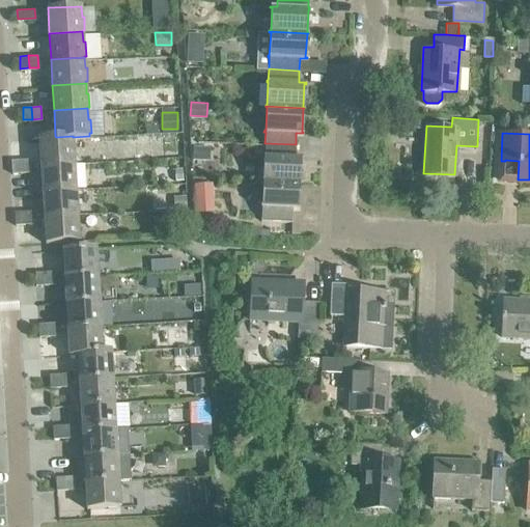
[(39,137),(40,164),(74,162),(74,160),(76,160),(75,145),(73,145),(73,137),(73,136),(56,137),(55,136),(39,137)]
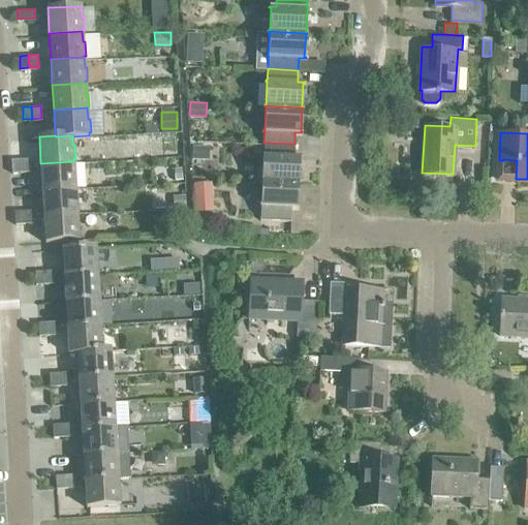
[(260,179),(260,180),(300,182),(300,181),(299,181),(300,157),(301,157),(301,156),(293,156),(294,144),(264,143),(264,155),(261,154),(261,156),(264,156),(262,179),(260,179)]
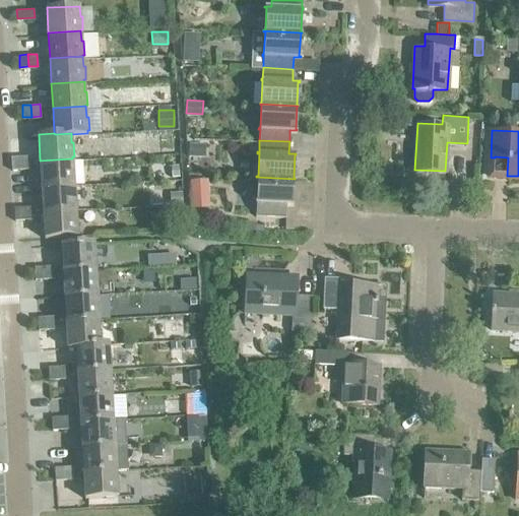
[(189,142),(189,154),(205,154),(205,142),(189,142)]
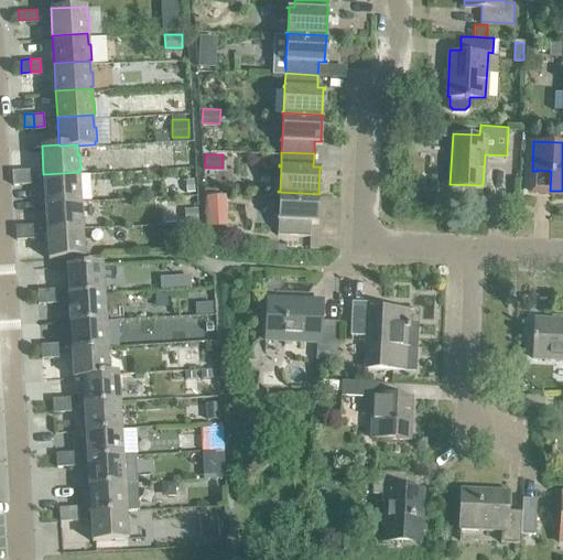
[(31,168),(22,169),(22,182),(32,182),(31,168)]
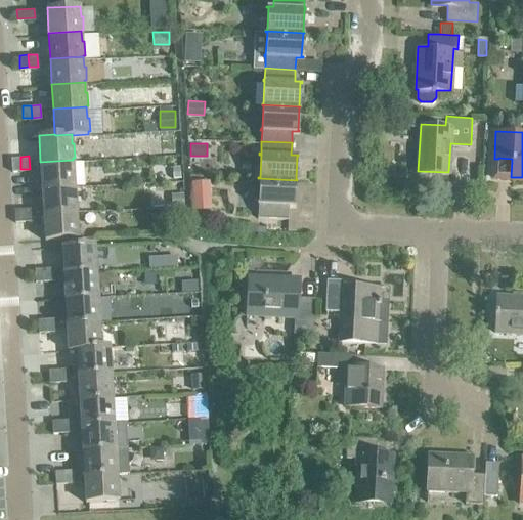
[(20,169),(20,157),(11,157),(12,170),(20,169)]
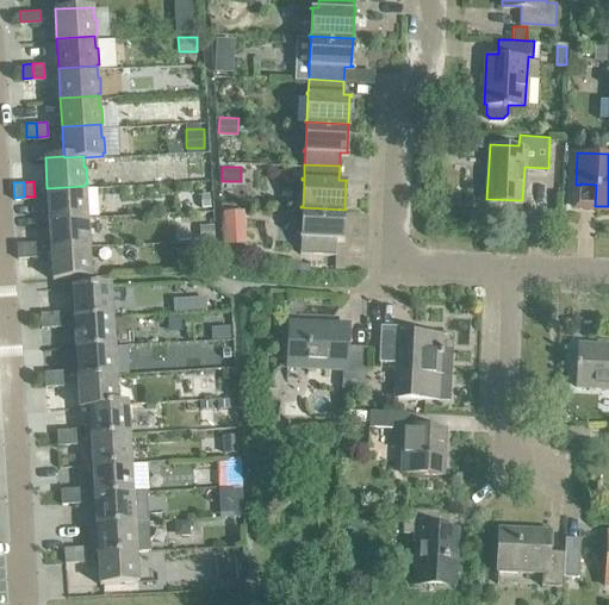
[(47,188),(49,218),(87,216),(87,212),(89,212),(88,197),(86,197),(85,186),(47,188)]
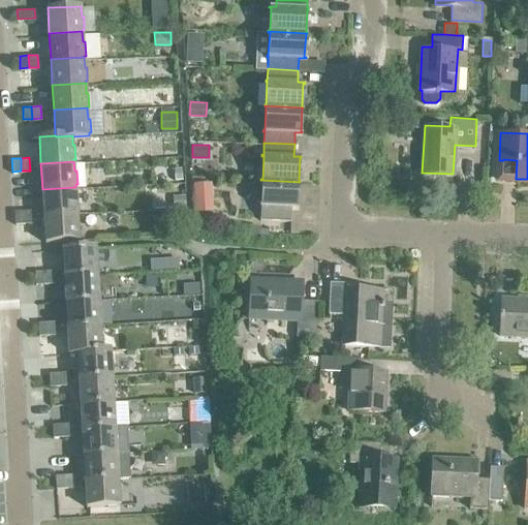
[(300,182),(260,180),(260,181),(261,181),(261,183),(257,185),(256,199),(260,202),(260,204),(259,204),(259,206),(260,206),(260,218),(290,219),(291,207),(299,207),(299,206),(297,206),(299,182),(300,182)]
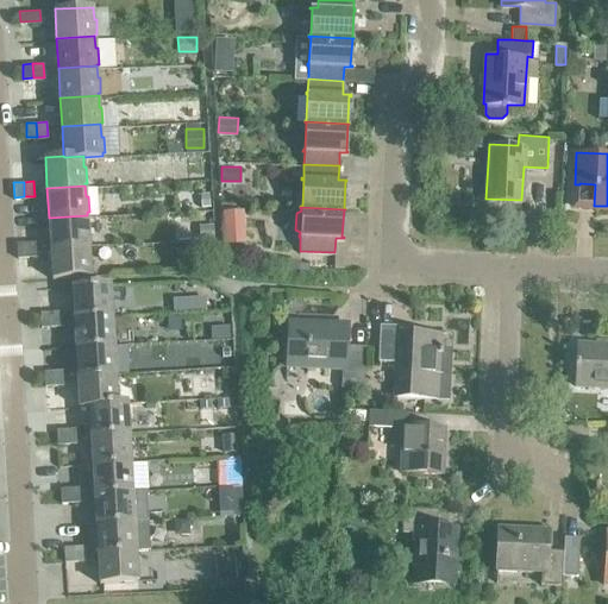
[(244,208),(223,209),(225,241),(245,240),(244,208)]
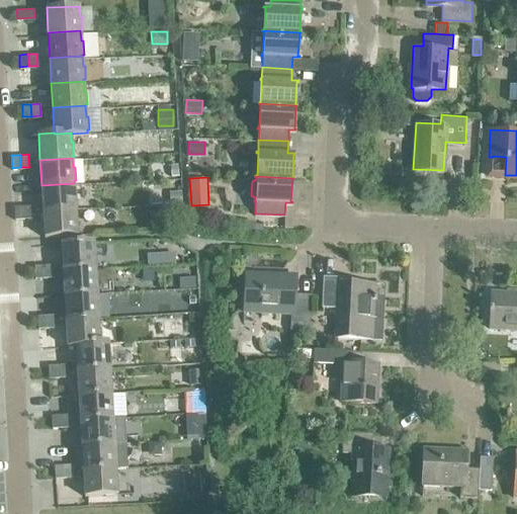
[(41,185),(42,209),(75,207),(75,205),(77,205),(76,192),(74,192),(74,183),(41,185)]
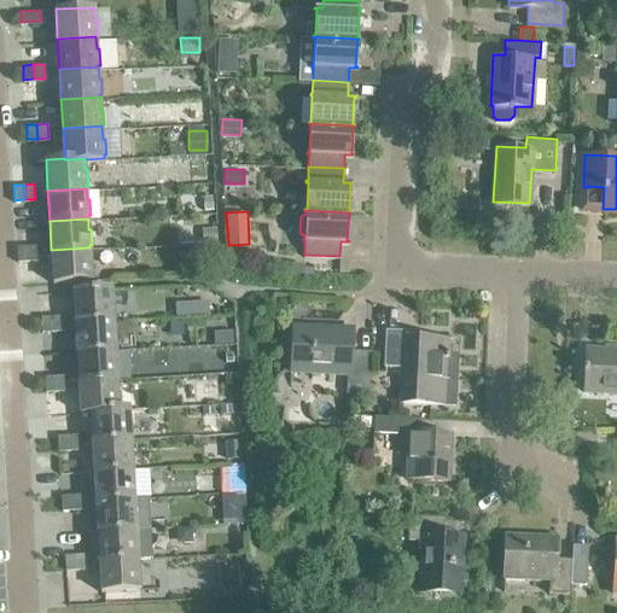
[(216,226),(202,226),(203,243),(217,241),(216,226)]
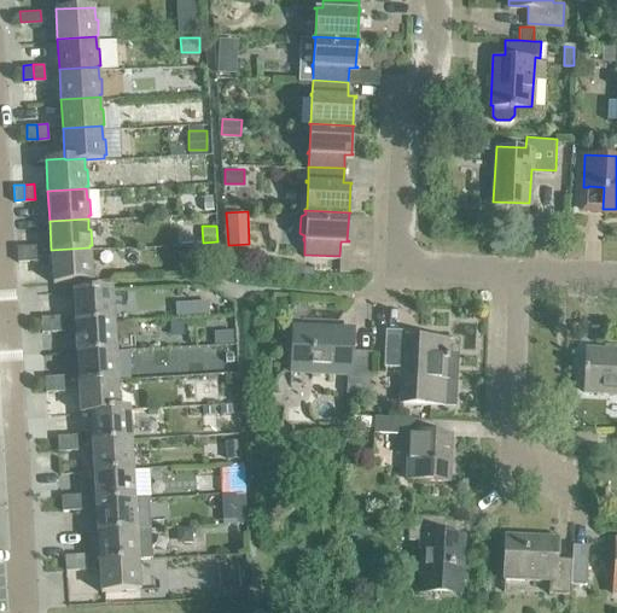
[(28,260),(28,244),(17,245),(18,260),(28,260)]
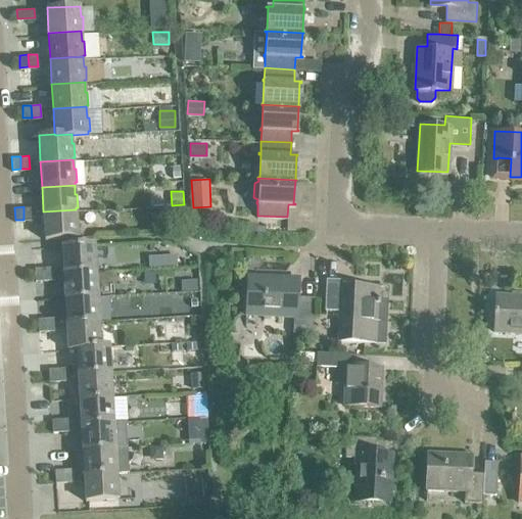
[(32,206),(24,206),(24,220),(33,219),(32,206)]
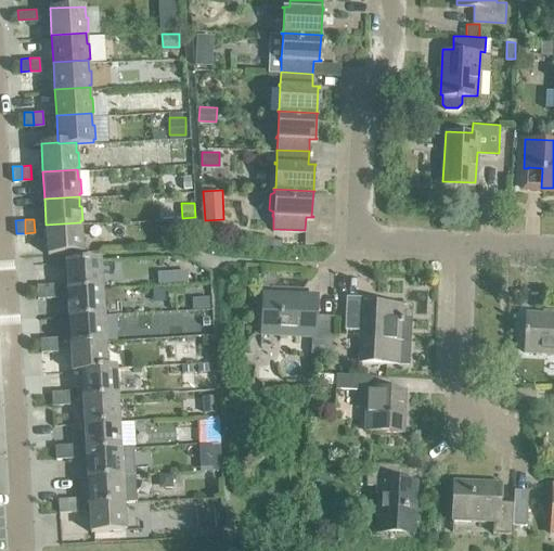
[(80,222),(46,225),(48,253),(82,251),(82,247),(85,247),(84,232),(81,233),(80,222)]
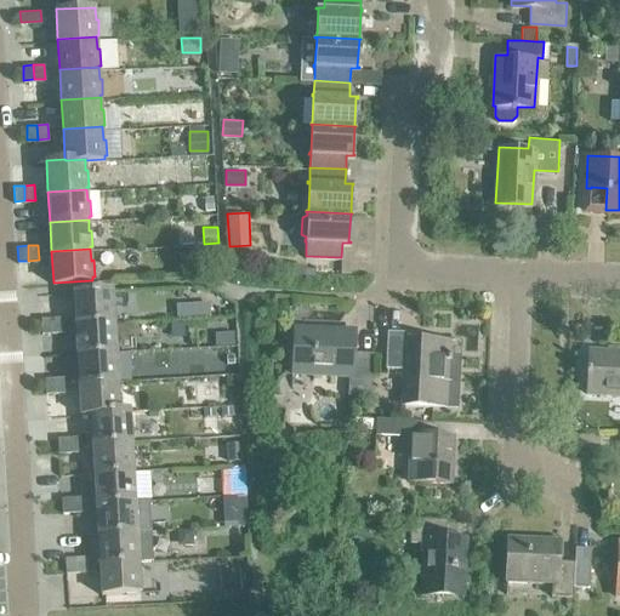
[(73,291),(75,323),(114,319),(114,317),(117,317),(115,301),(113,301),(112,289),(73,291)]
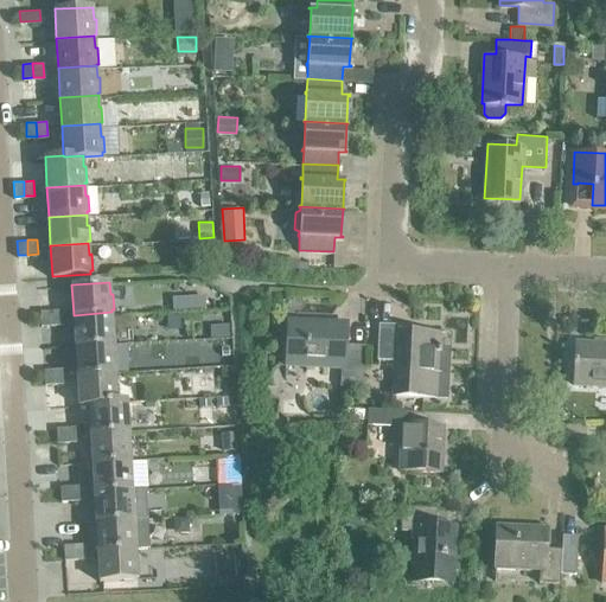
[(205,294),(189,295),(190,307),(205,306),(205,294)]
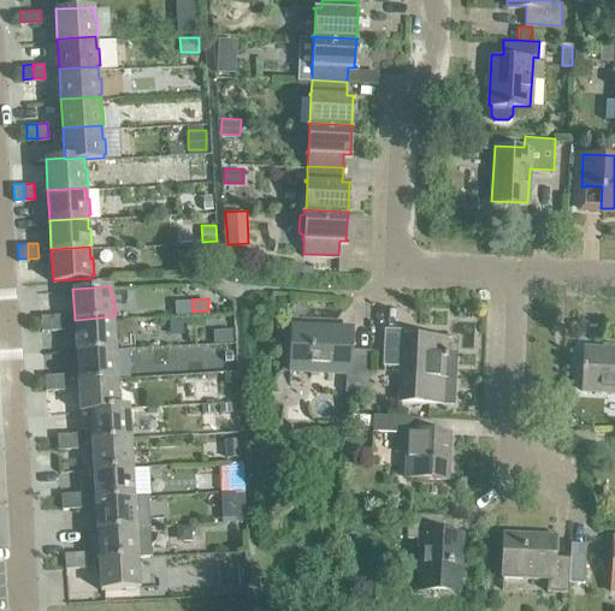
[(61,313),(51,314),(52,328),(63,327),(61,313)]
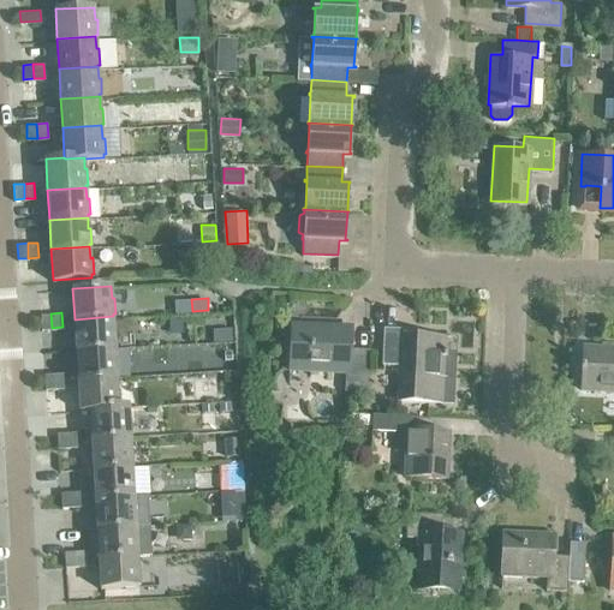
[(52,328),(51,314),(40,314),(41,328),(52,328)]
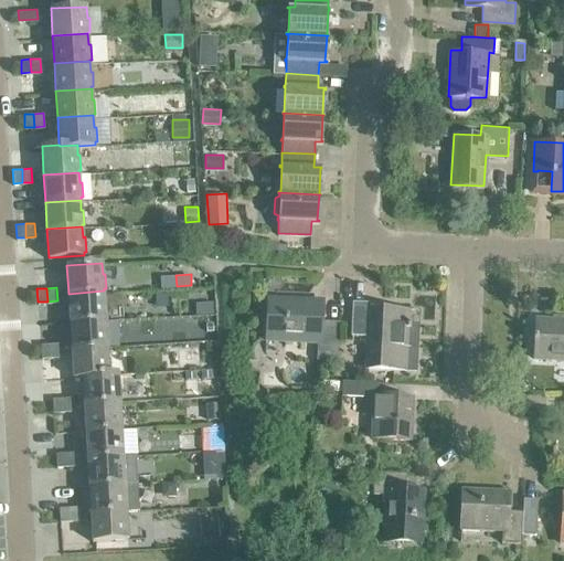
[(68,294),(70,320),(105,318),(105,316),(107,316),(106,302),(104,302),(104,290),(68,294)]
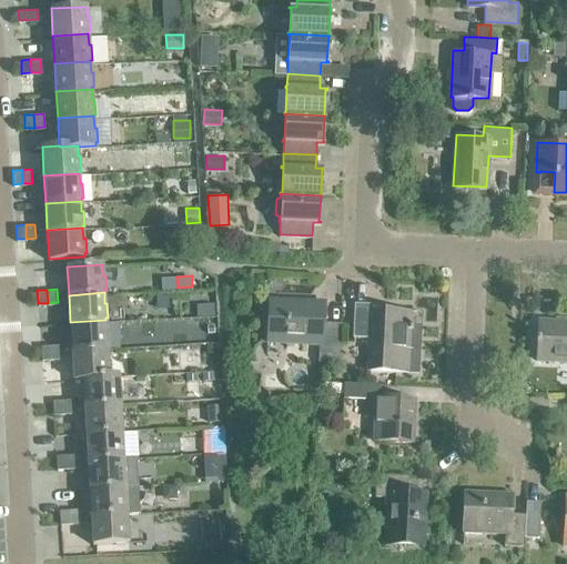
[(319,360),(338,361),(340,326),(323,325),(325,301),(269,298),(267,339),(319,342),(319,360)]
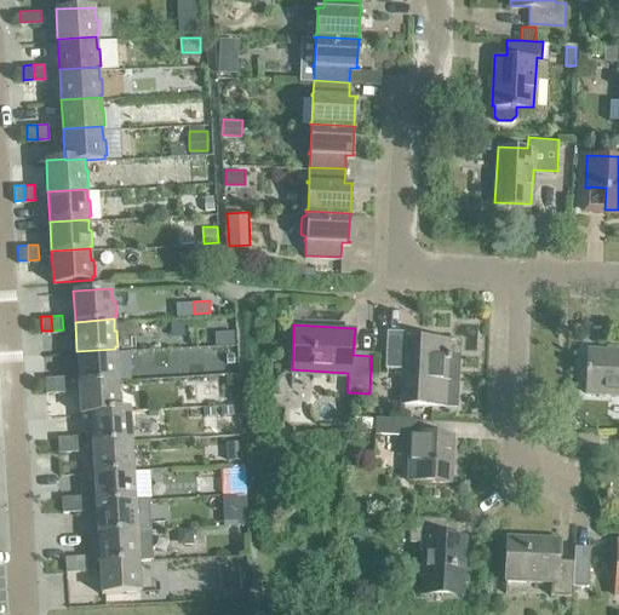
[(234,329),(215,331),(216,343),(234,342),(234,329)]
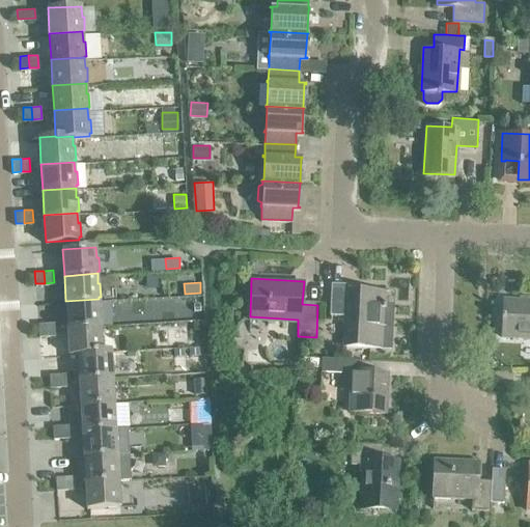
[(343,284),(334,283),(334,282),(331,282),(330,313),(344,314),(342,345),(382,347),(384,306),(386,306),(386,301),(384,301),(385,288),(346,287),(346,283),(343,282),(343,284)]
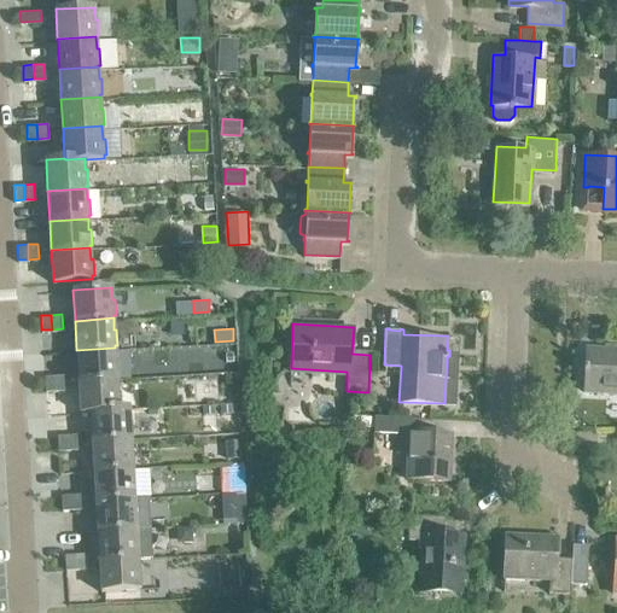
[(76,350),(79,380),(117,378),(117,375),(120,375),(118,360),(116,360),(115,348),(76,350)]
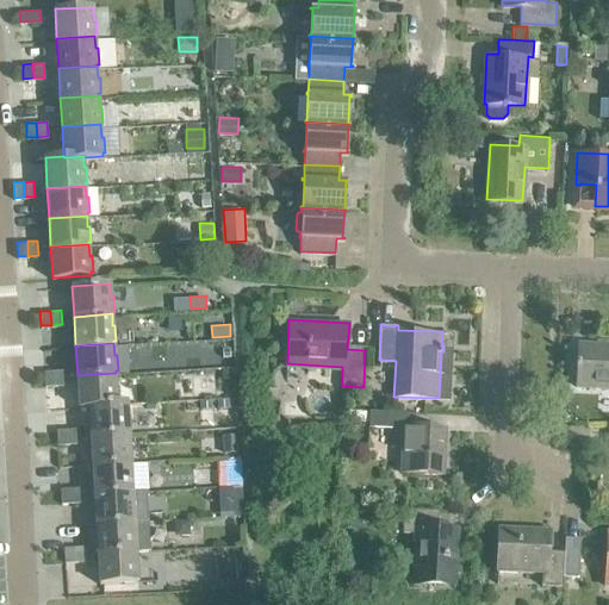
[(576,366),(577,366),(576,384),(608,385),(608,344),(578,343),(577,361),(576,361),(576,366)]
